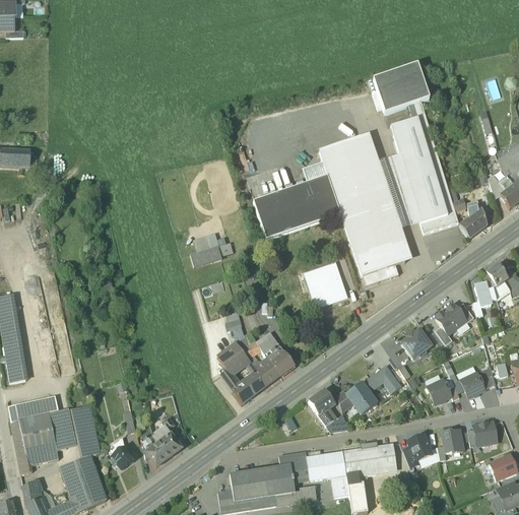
[(7,2),(0,1),(0,29),(6,30),(15,29),(14,16),(16,16),(16,2),(16,1),(7,2)]
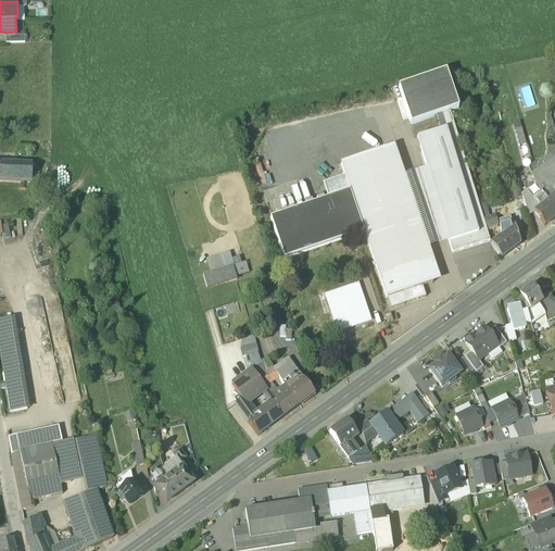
[(446,67),(399,84),(403,96),(398,98),(404,116),(410,114),(412,121),(442,111),(451,108),(456,105),(459,104),(446,67)]
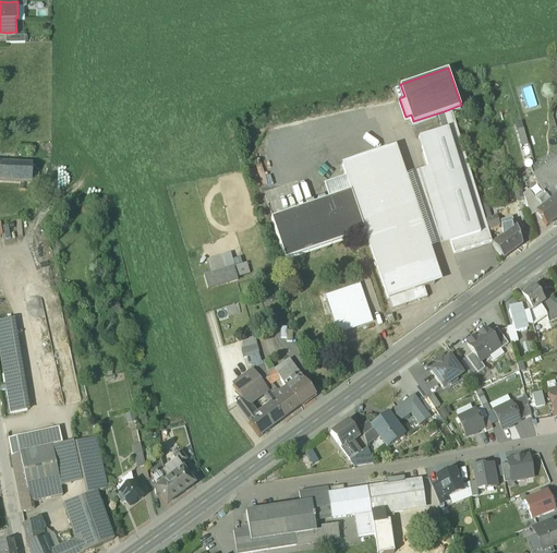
[(452,108),(444,111),(448,125),(449,125),(457,122),(452,108)]
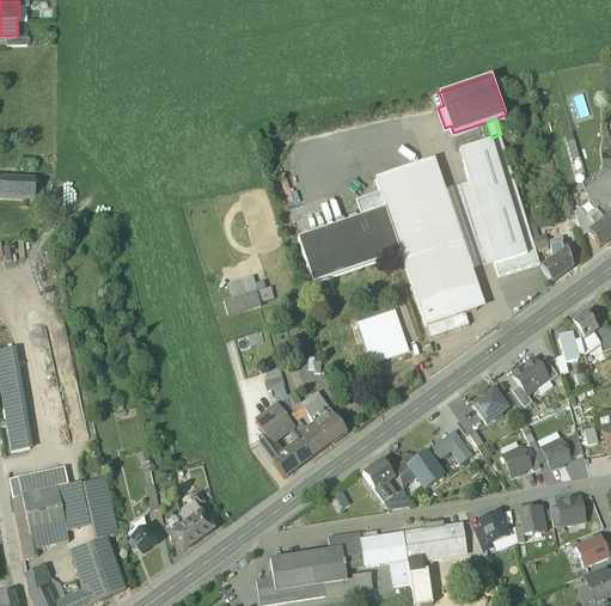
[(501,134),(493,138),(527,251),(495,262),(499,273),(541,259),(537,249),(533,237),(501,134)]
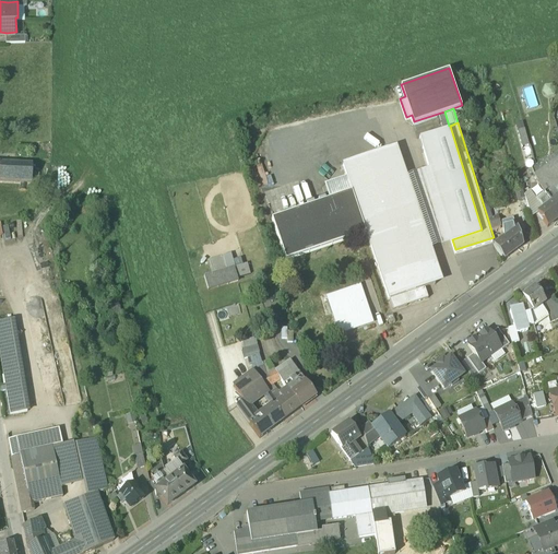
[(530,140),(525,125),(519,126),(523,142),(530,140)]
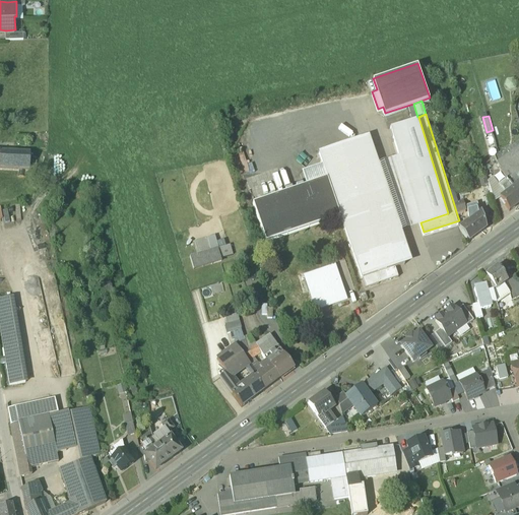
[(448,213),(418,117),(417,117),(391,125),(400,153),(420,222),(448,213)]
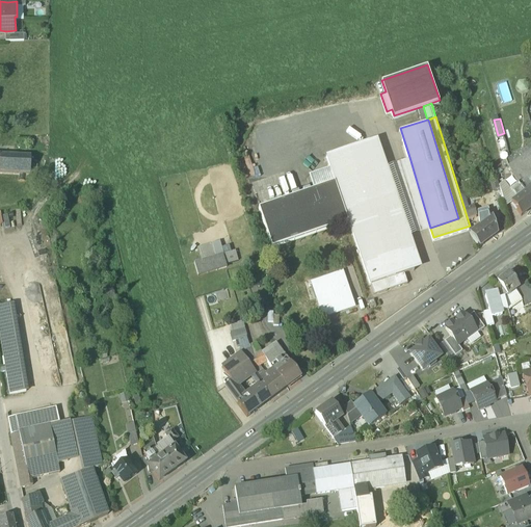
[(388,189),(383,177),(385,177),(383,176),(379,164),(380,164),(379,163),(375,152),(375,151),(371,139),(371,138),(370,138),(356,143),(356,142),(355,143),(342,148),(341,148),(341,149),(327,153),(326,153),(327,154),(332,165),(332,166),(336,178),(336,179),(340,191),(340,192),(341,192),(345,204),(344,204),(345,205),(349,216),(348,216),(349,217),(353,230),(353,231),(357,242),(357,243),(359,243),(362,255),(362,256),(363,256),(367,267),(366,268),(367,268),(371,281),(370,281),(371,282),(374,291),(408,280),(405,269),(414,266),(414,267),(415,266),(415,265),(414,265),(410,254),(410,253),(409,253),(405,241),(406,241),(406,240),(405,240),(401,229),(402,228),(401,227),(401,228),(397,215),(397,214),(393,203),(393,202),(392,202),(389,190),(389,189),(388,189)]
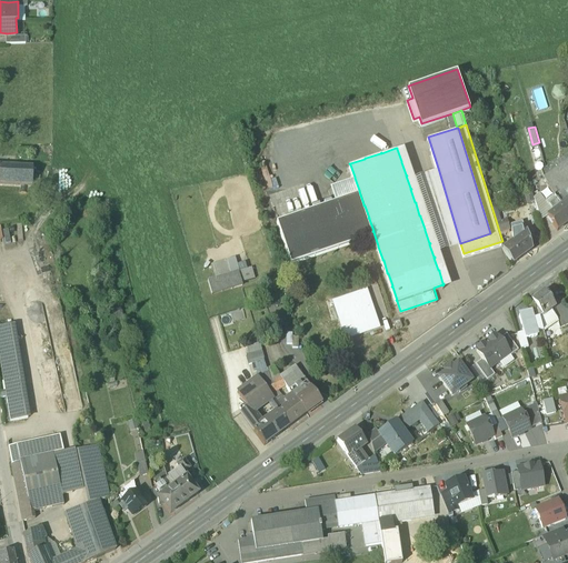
[(566,198),(567,197),(567,157),(545,174),(550,186),(555,191),(556,192),(559,189),(566,198)]
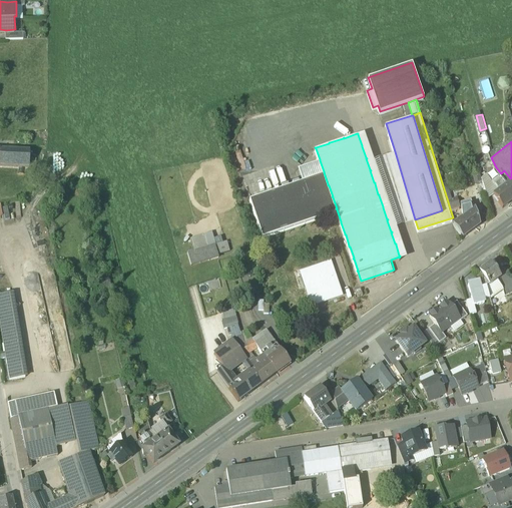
[(31,147),(0,145),(0,147),(0,161),(30,163),(31,147)]
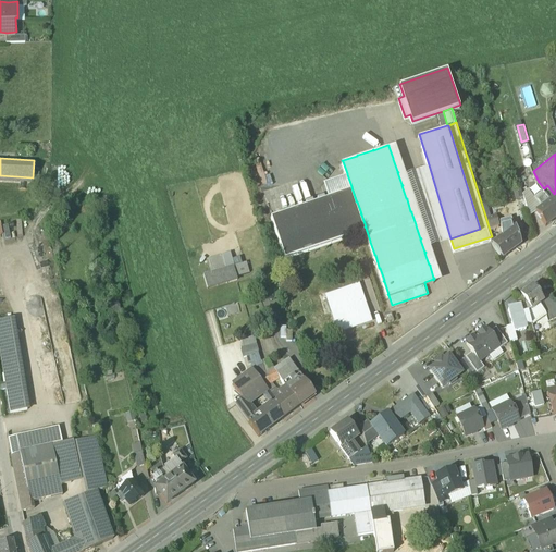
[(451,238),(429,164),(418,168),(441,241),(451,238)]
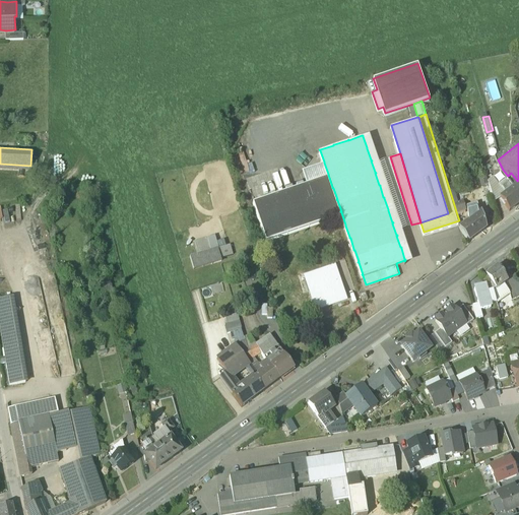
[(411,224),(390,156),(379,159),(387,182),(402,228),(411,224)]
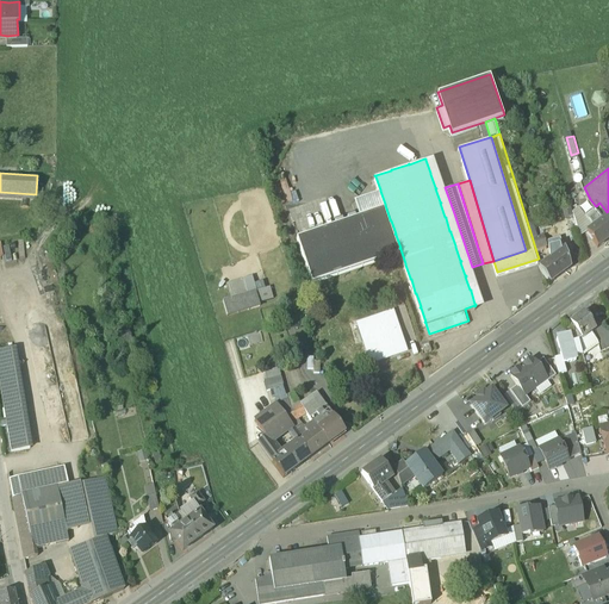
[(608,211),(607,212),(600,203),(596,206),(603,216),(608,223),(608,211)]
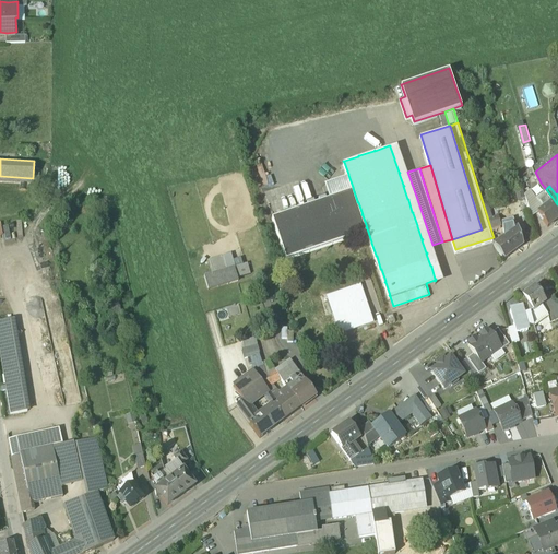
[(544,189),(536,195),(531,187),(525,190),(532,211),(538,209),(544,204),(543,202),(544,201),(546,203),(553,198),(546,189),(545,188),(544,189)]
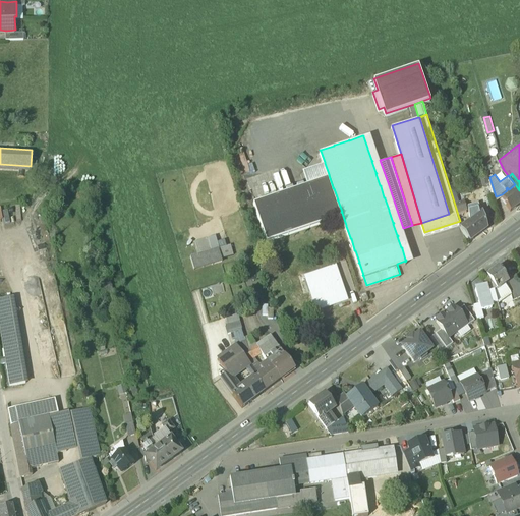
[(329,175),(254,201),(267,238),(342,213),(329,175)]
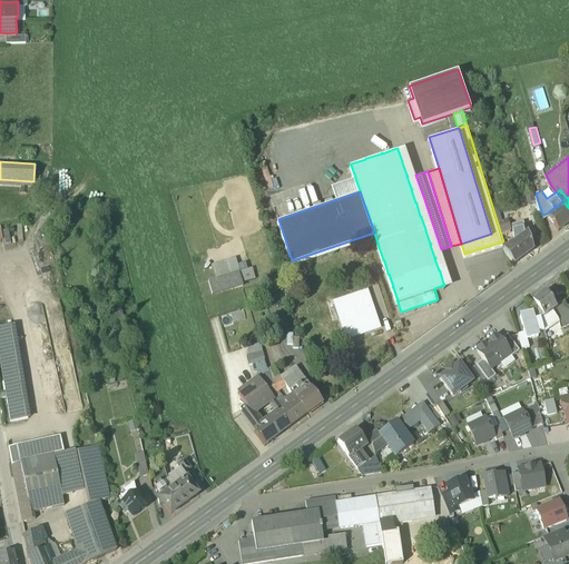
[(441,249),(424,199),(417,203),(417,204),(420,216),(421,216),(421,217),(425,229),(425,230),(430,244),(430,243),(431,244),(430,245),(434,257),(435,257),(443,255),(441,249)]
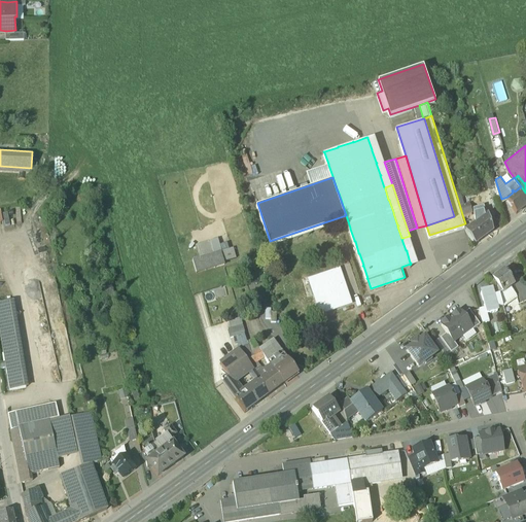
[(513,193),(507,197),(517,210),(525,203),(525,193),(521,186),(515,192),(513,193)]
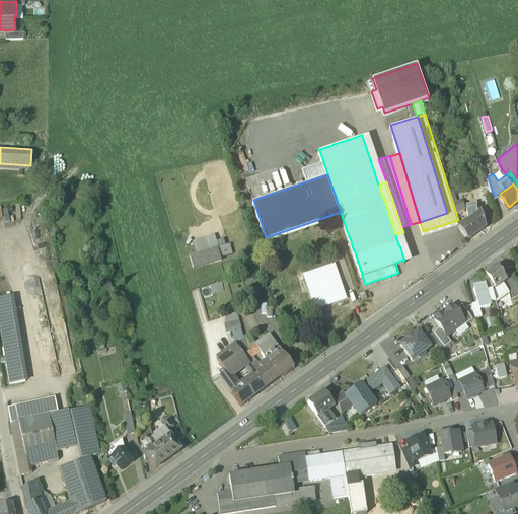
[(461,198),(452,201),(455,211),(464,208),(464,206),(461,198)]
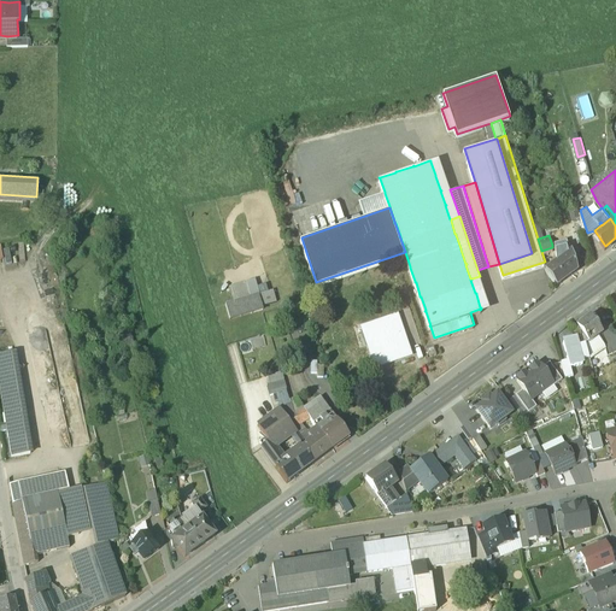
[(555,239),(557,258),(573,247),(567,235),(555,239)]
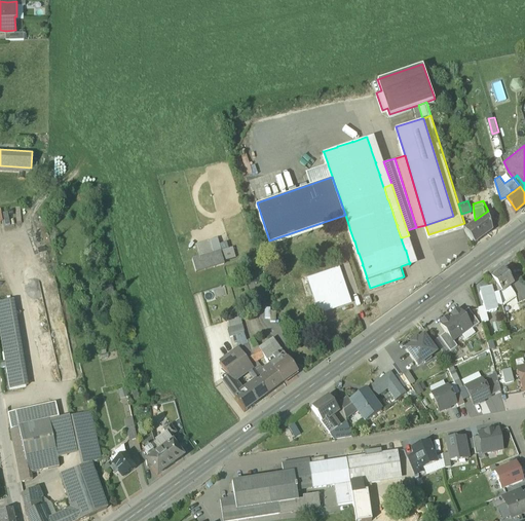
[(475,220),(465,226),(475,239),(493,226),(488,211),(475,220)]
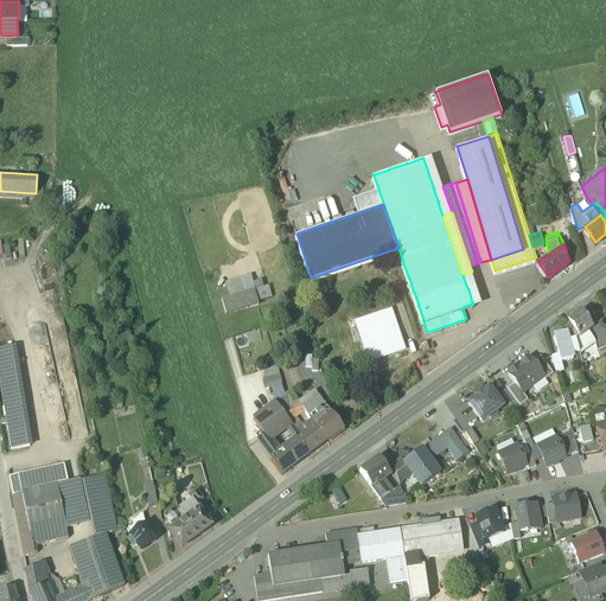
[(243,272),(227,276),(231,292),(248,287),(243,272)]
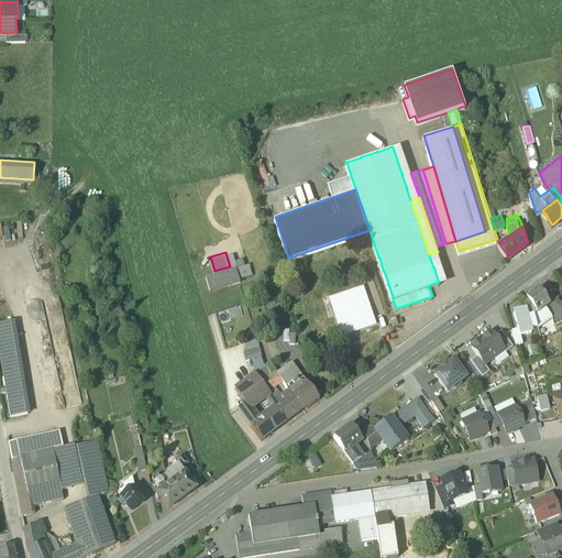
[(253,272),(250,262),(237,264),(240,275),(253,272)]
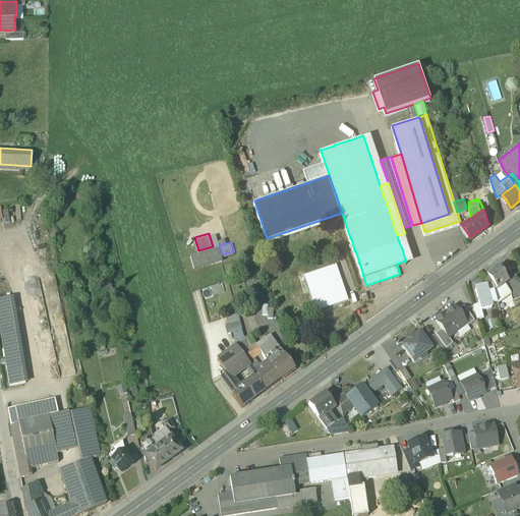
[(219,244),(191,252),(194,266),(223,258),(219,244)]
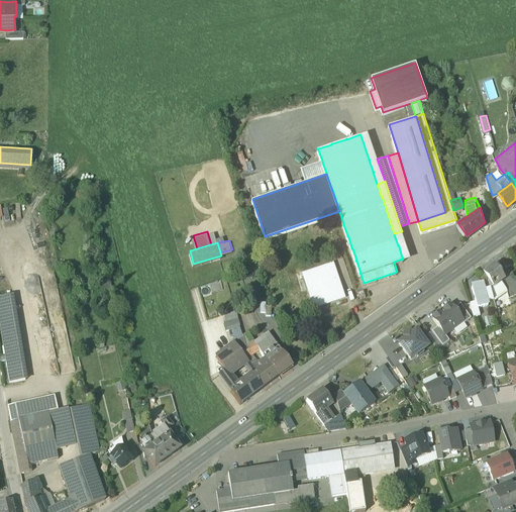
[(495,262),(484,270),(493,284),(494,284),(505,276),(495,262)]
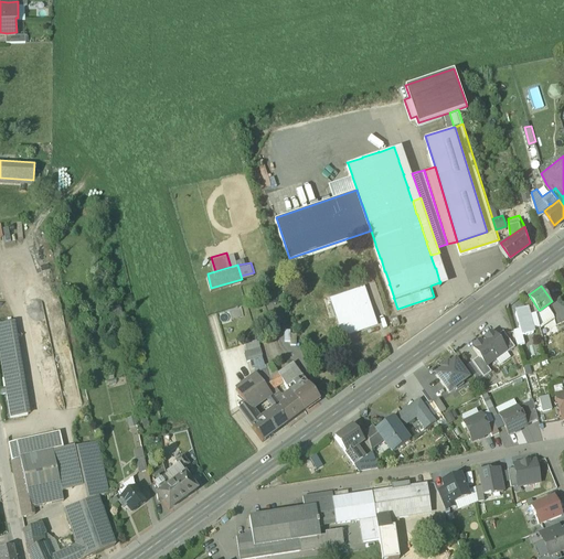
[(355,288),(334,296),(344,324),(348,323),(348,322),(354,320),(355,325),(363,323),(373,320),(368,302),(361,303),(355,290),(357,290),(355,288)]
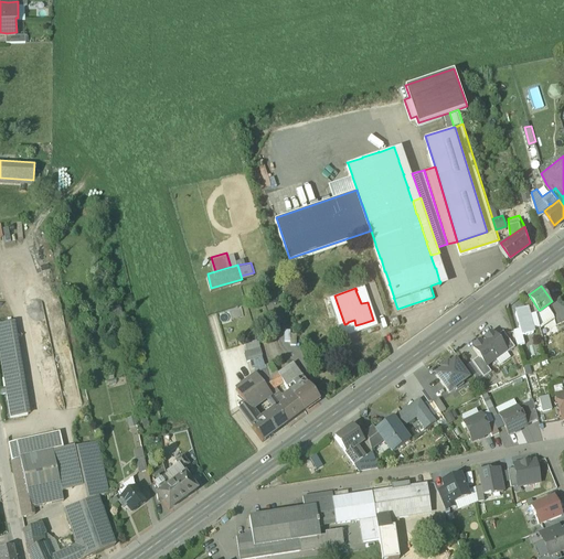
[(539,310),(532,301),(529,303),(527,303),(528,305),(530,312),(536,311),(536,312),(539,310)]
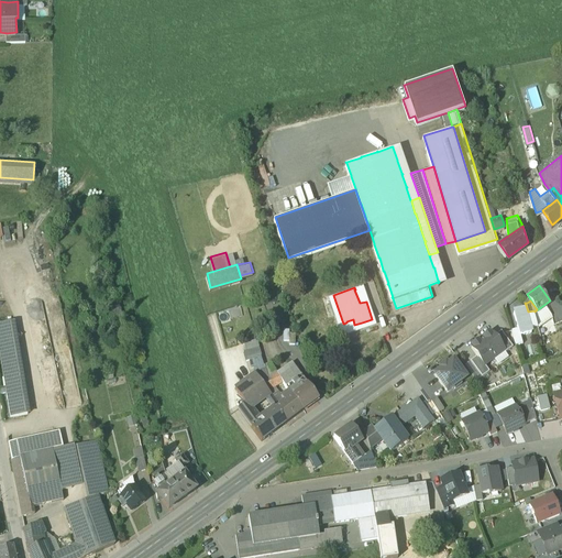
[(526,305),(515,308),(519,325),(520,331),(521,331),(532,328),(531,325),(538,323),(535,312),(535,310),(528,312),(526,305)]
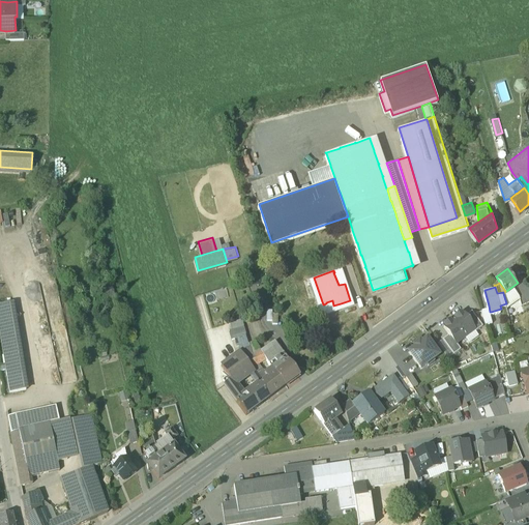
[(26,385),(11,299),(0,300),(0,326),(10,388),(26,385)]
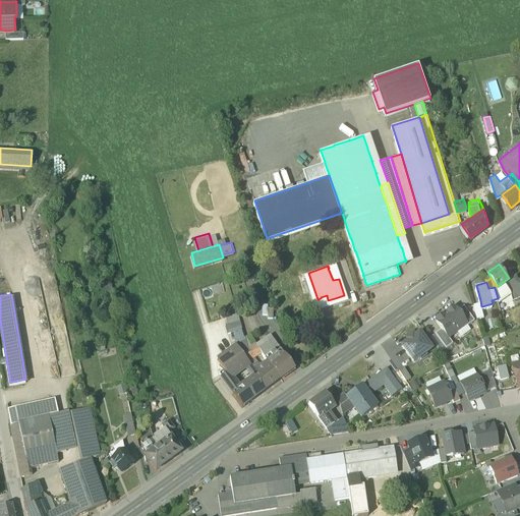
[(507,299),(499,302),(500,307),(508,305),(507,299)]
